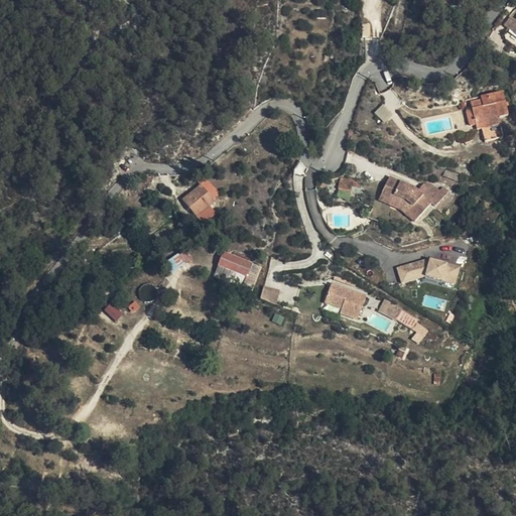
[(515,11),(513,9),(506,18),(515,26),(515,11)]
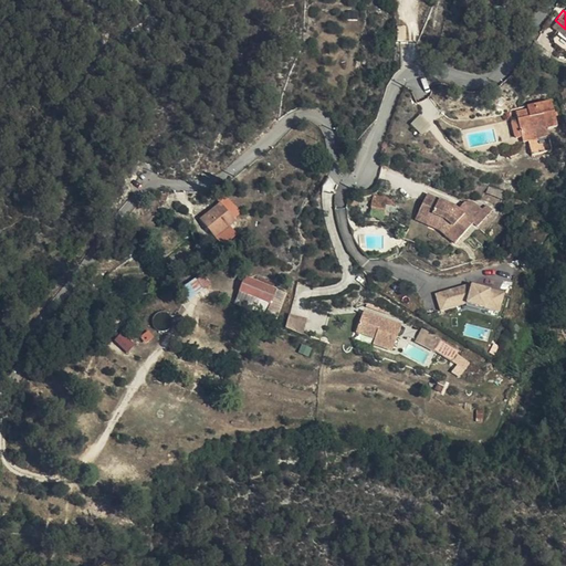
[(565,29),(555,20),(549,28),(565,39),(565,29)]
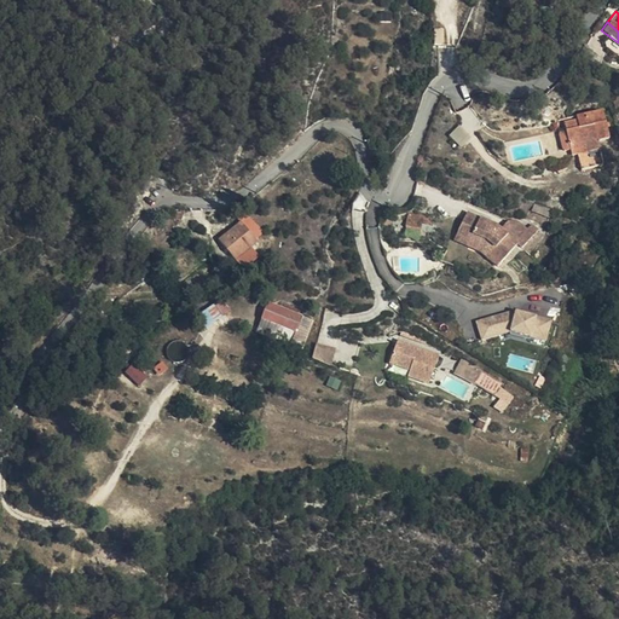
[(612,51),(590,40),(582,55),(605,67),(612,51)]
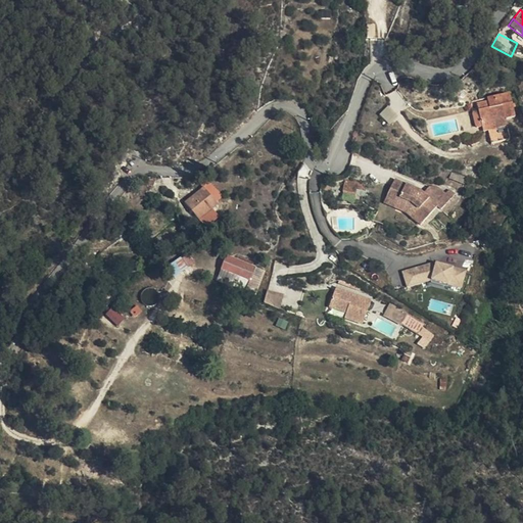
[(488,135),(506,126),(505,119),(517,115),(512,92),(489,97),(490,103),(490,108),(479,110),(481,125),(489,123),(490,129),(487,129),(488,135)]
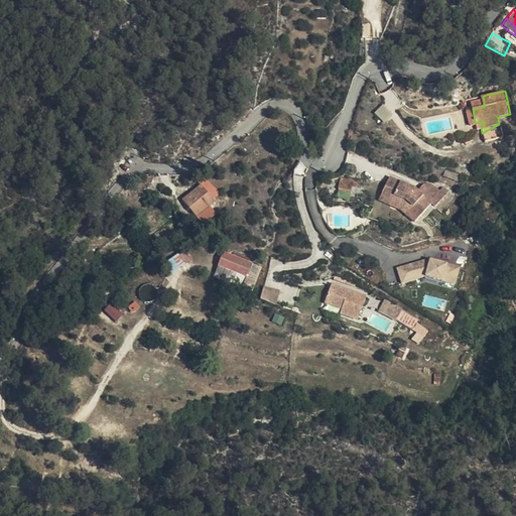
[(393,114),(384,105),(375,113),(385,122),(393,114)]
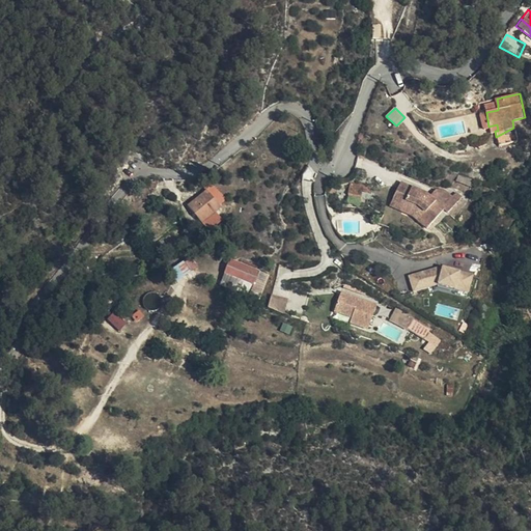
[(488,127),(486,112),(477,114),(479,129),(488,127)]
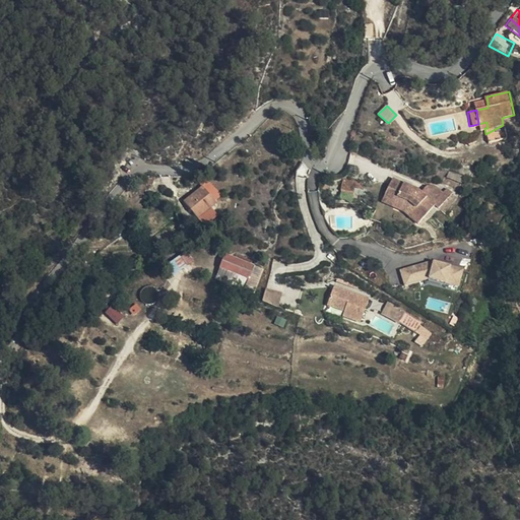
[(506,138),(503,125),(485,134),(486,142),(506,138)]
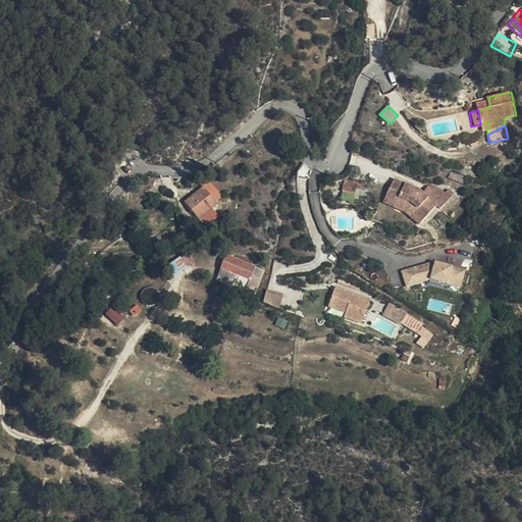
[(419,188),(396,177),(384,203),(407,214),(423,227),(437,209),(442,211),(457,192),(450,187),(447,192),(436,186),(432,186),(430,187),(425,195),(419,188)]
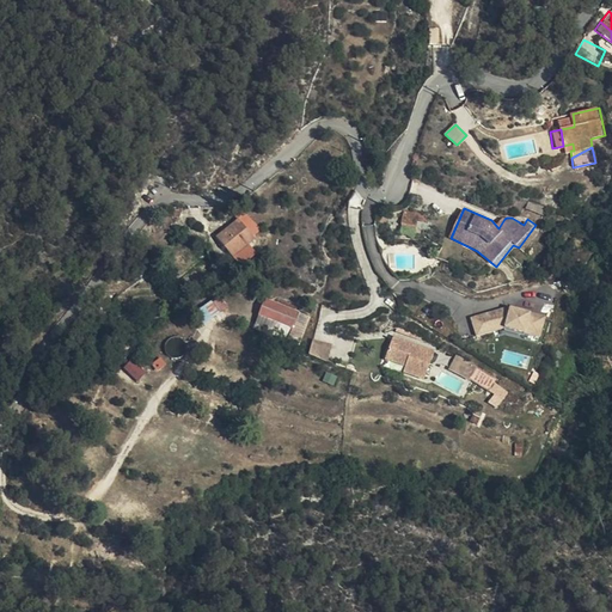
[(414,219),(433,222),(434,215),(405,210),(403,224),(412,225),(414,219)]
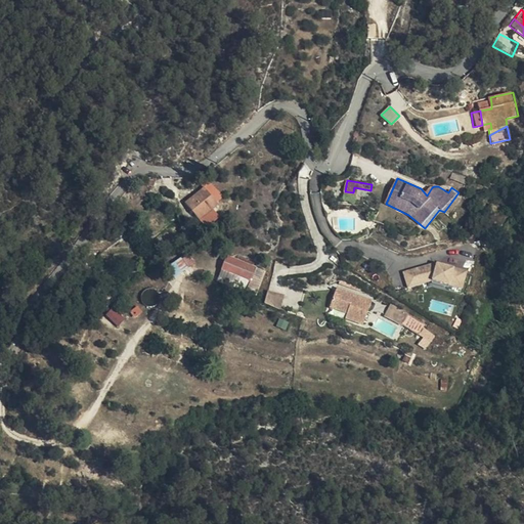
[(199,219),(220,202),(206,185),(184,203),(199,219)]
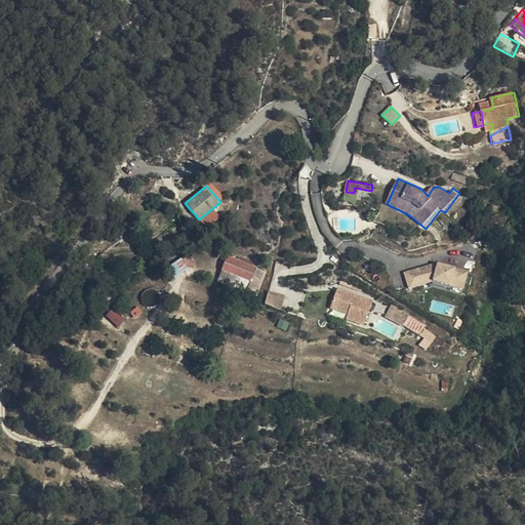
[(251,281),(247,292),(255,295),(266,274),(228,256),(223,268),(251,281)]
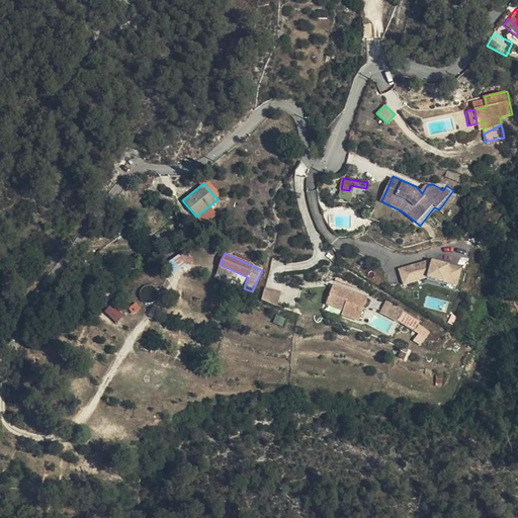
[(178,258),(183,267),(191,263),(186,254),(178,258)]
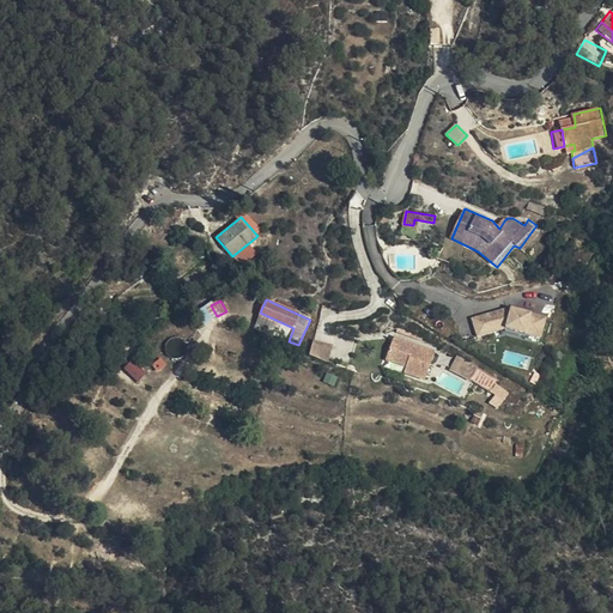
[(206,322),(217,316),(211,305),(200,311),(206,322)]
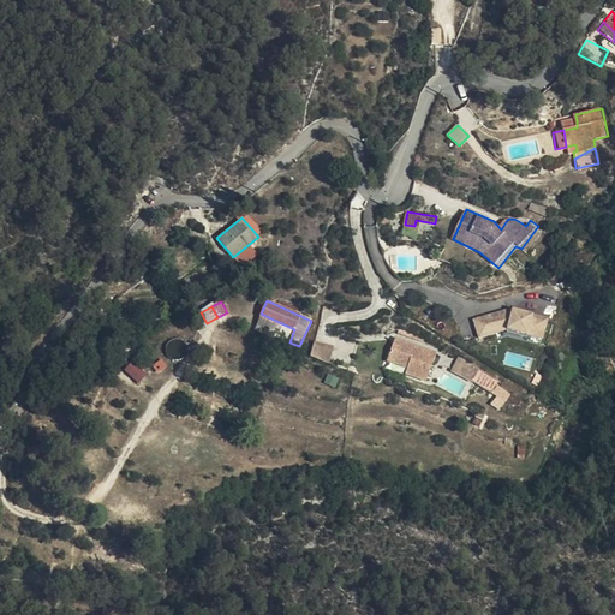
[(513,308),(473,318),(479,338),(508,328),(543,339),(549,317),(513,308)]
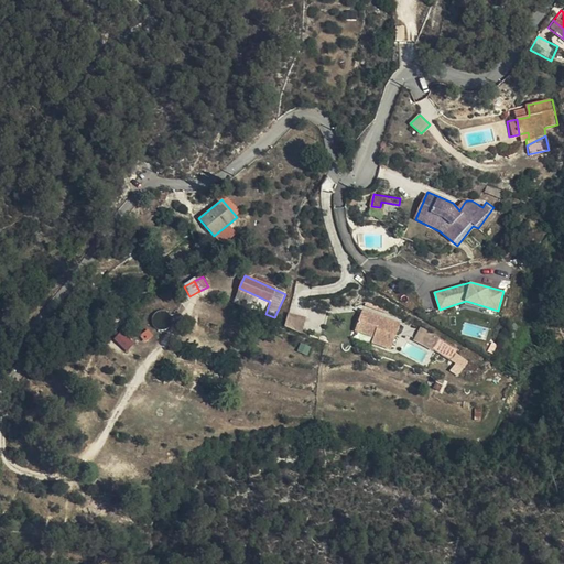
[(234,299),(266,314),(270,302),(239,288),(234,299)]
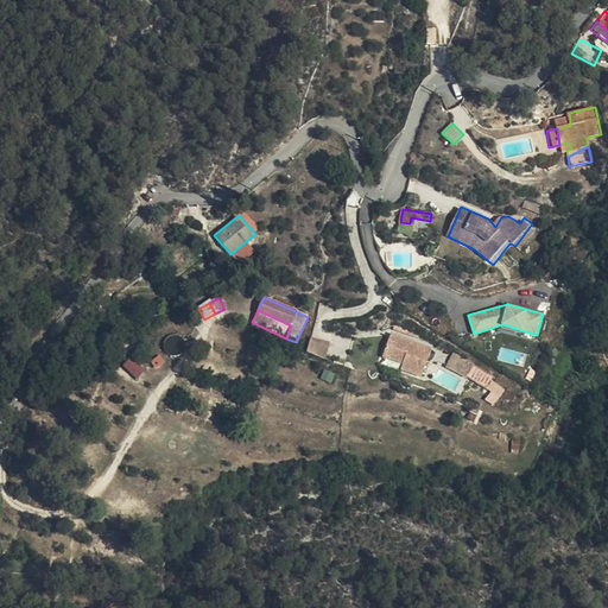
[(141,341),(130,331),(111,353),(122,363),(141,341)]
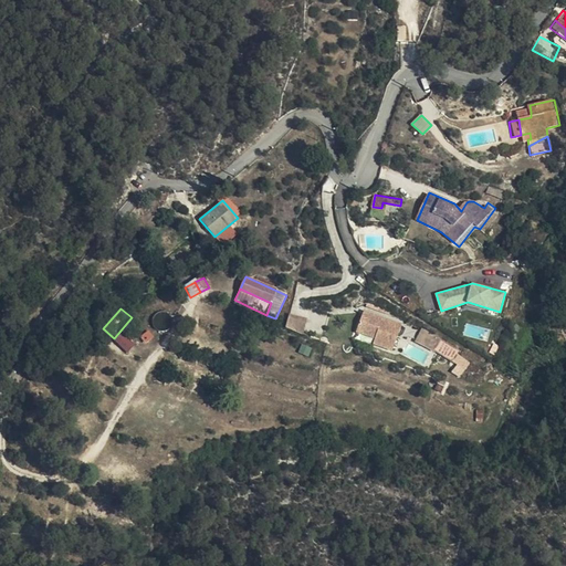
[(374,345),(392,352),(404,323),(366,308),(358,331),(376,336),(374,345)]
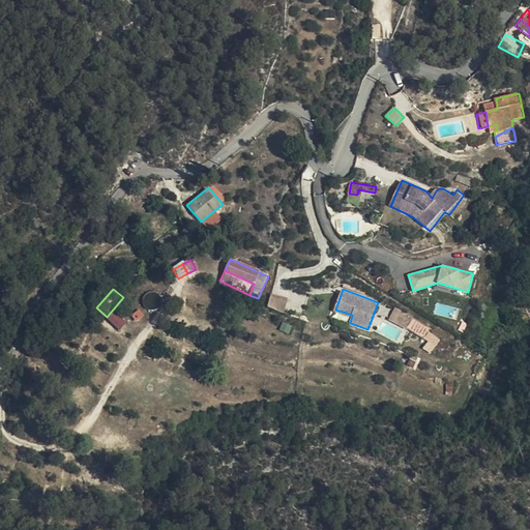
[(285,314),(288,298),(272,293),(269,306),(285,314)]
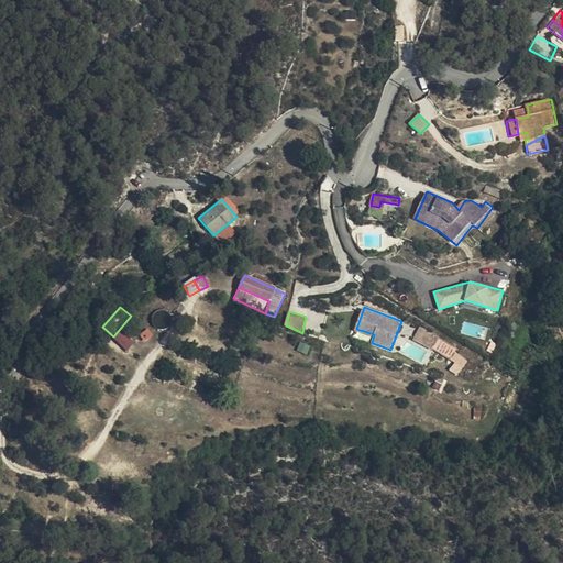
[(450,370),(459,375),(470,355),(420,328),(414,339),(454,361),(450,370)]
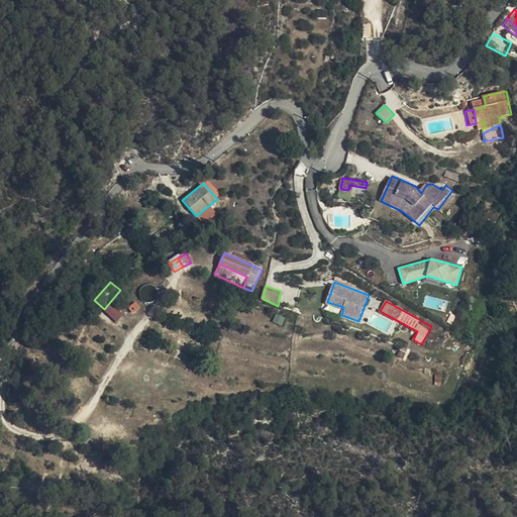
[(141,307),(137,302),(129,308),(134,314),(141,307)]
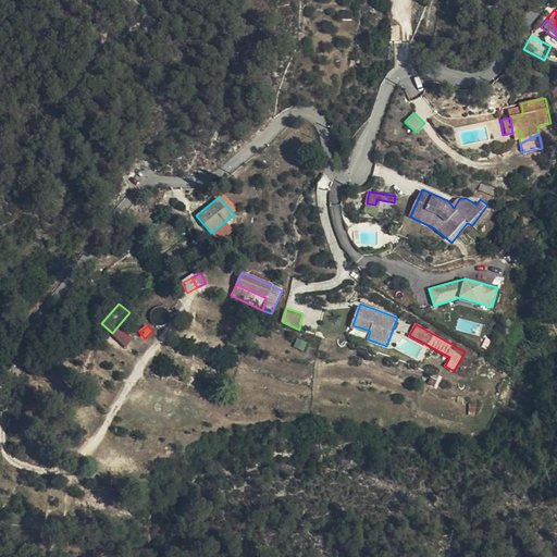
[(125,346),(133,338),(121,327),(114,335),(125,346)]
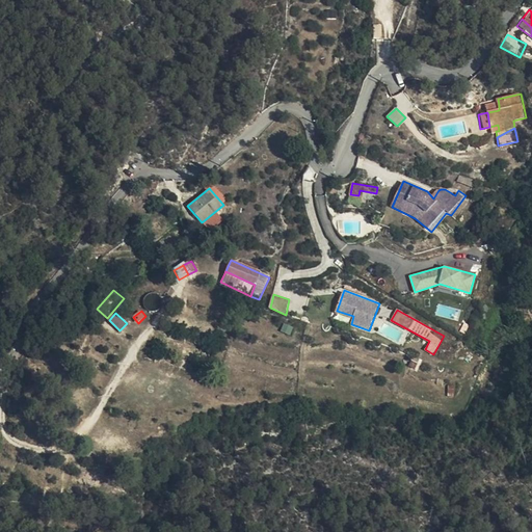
[(286,322),(282,330),(291,335),(294,326),(286,322)]
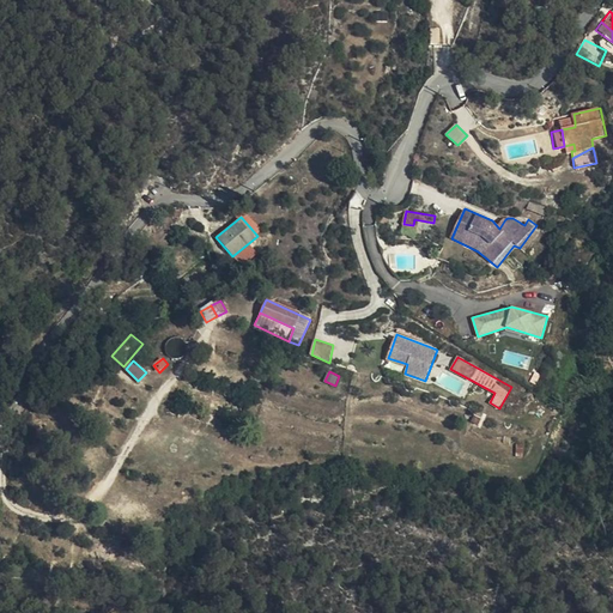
[(218,407),(234,412),(236,404),(220,399),(218,407)]
